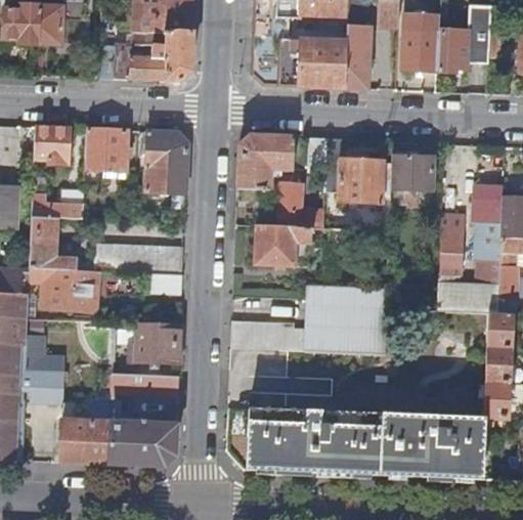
[(49,0),(49,4),(39,3),(38,41),(60,42),(60,40),(87,41),(89,8),(92,8),(92,0),(49,0)]
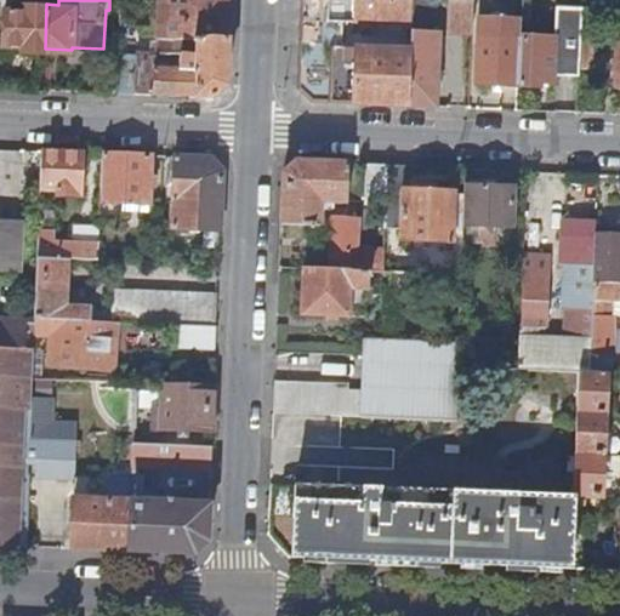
[(152,60),(117,58),(115,81),(115,90),(211,93),(225,81),(228,0),(154,0),(154,36),(151,36),(151,53),(152,60)]
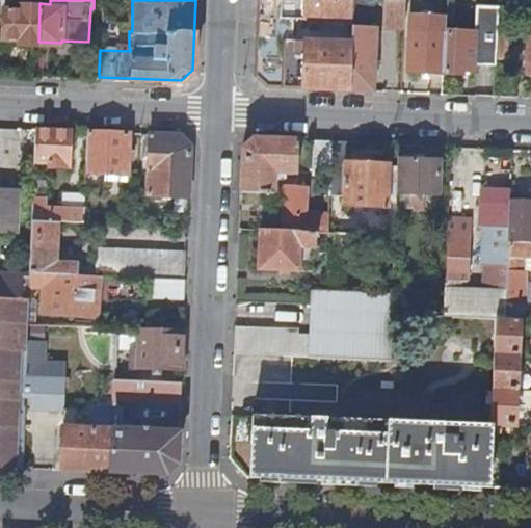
[(257,0),(255,73),(268,84),(348,87),(349,41),(291,38),(292,14),(300,14),(300,16),(350,18),(351,0),(257,0)]
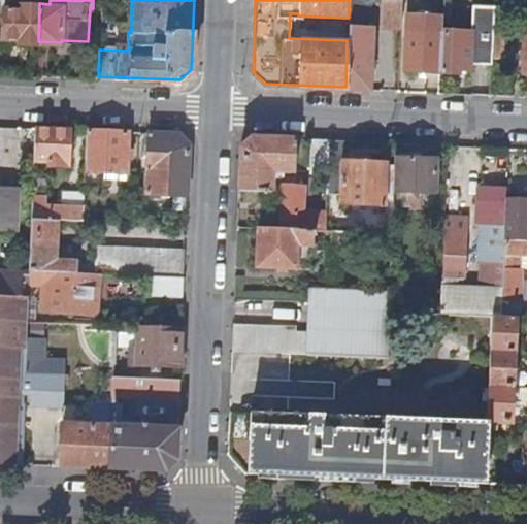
[(349,0),(348,18),(348,23),(366,24),(367,0),(349,0)]
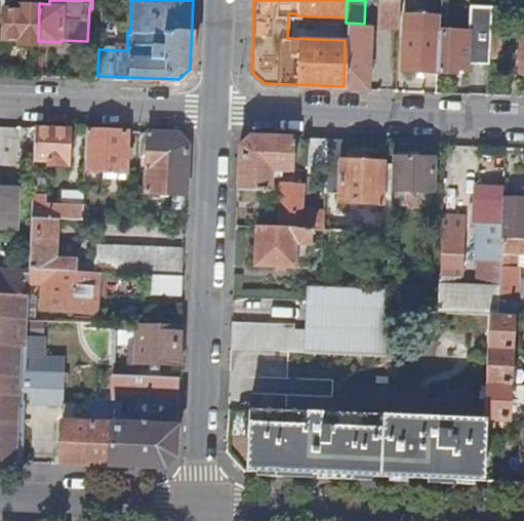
[(376,24),(397,25),(398,0),(371,0),(371,3),(377,3),(376,24)]
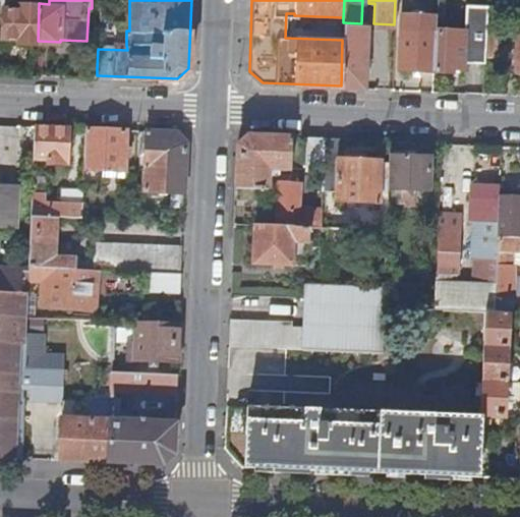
[(436,0),(436,13),(435,16),(450,16),(451,0),(436,0)]
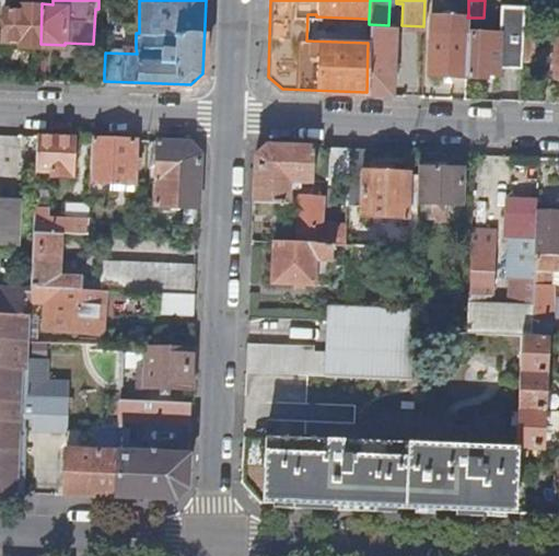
[(522,33),(523,0),(504,0),(504,32),(522,33)]
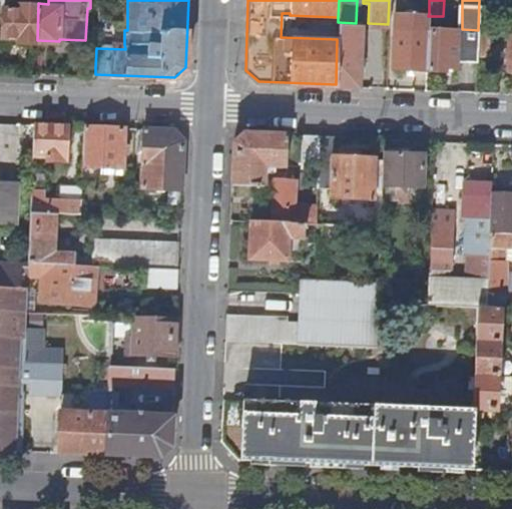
[(16,41),(37,42),(37,40),(38,3),(18,2),(18,8),(2,7),(1,35),(16,36),(16,41)]
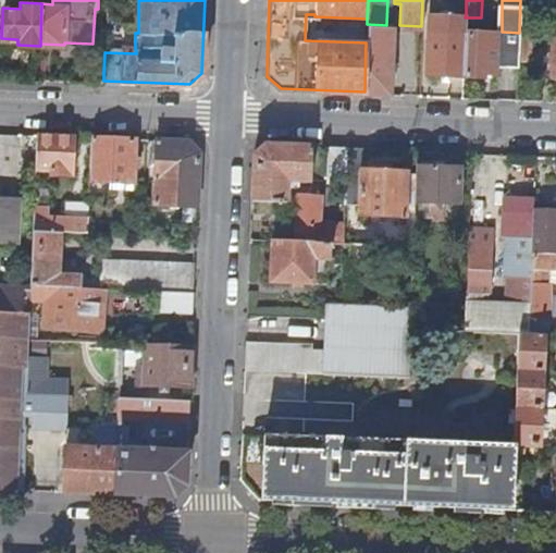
[(465,31),(465,17),(466,14),(428,12),(425,73),(462,74),(465,31)]
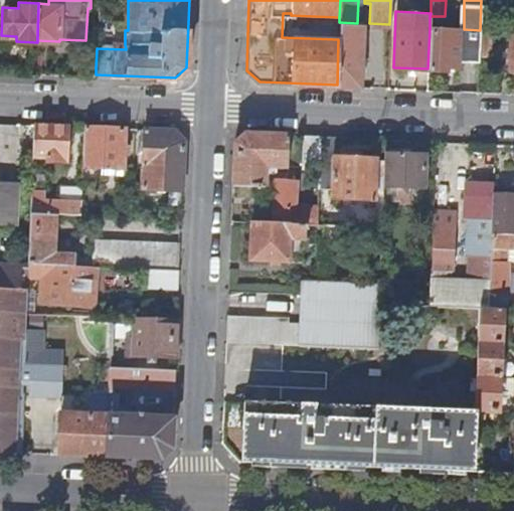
[(339,22),(338,39),(361,40),(362,23),(357,23),(339,22)]
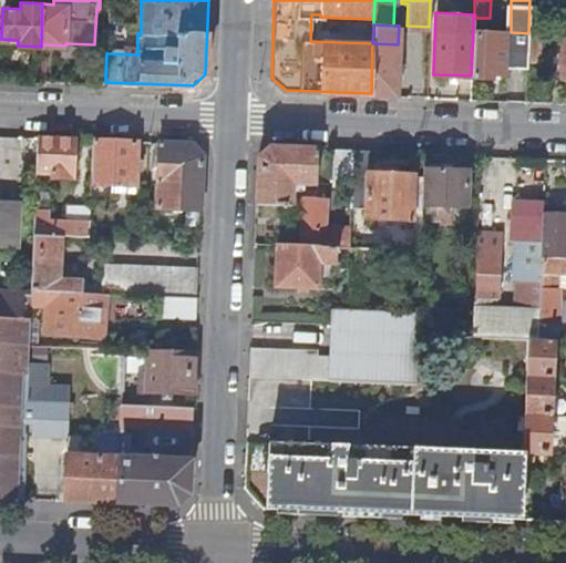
[(504,32),(473,31),(471,75),(492,77),(492,72),(503,72),(504,32)]
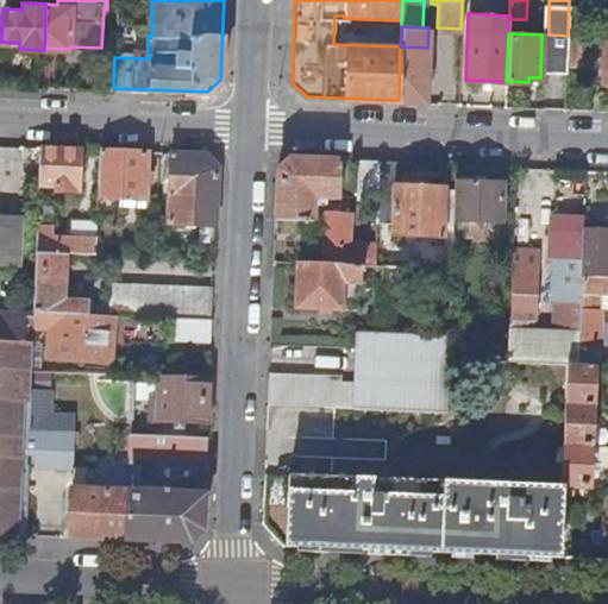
[(580,35),(570,35),(569,64),(578,64),(580,35)]
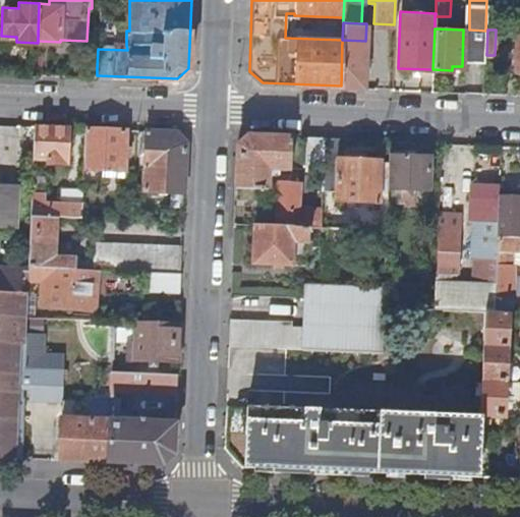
[(365,41),(342,40),(341,85),(363,87),(365,41)]
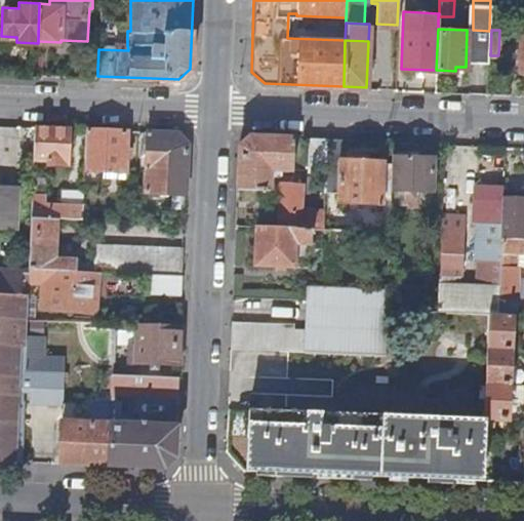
[(69,126),(34,125),(33,156),(49,157),(49,162),(67,163),(69,126)]
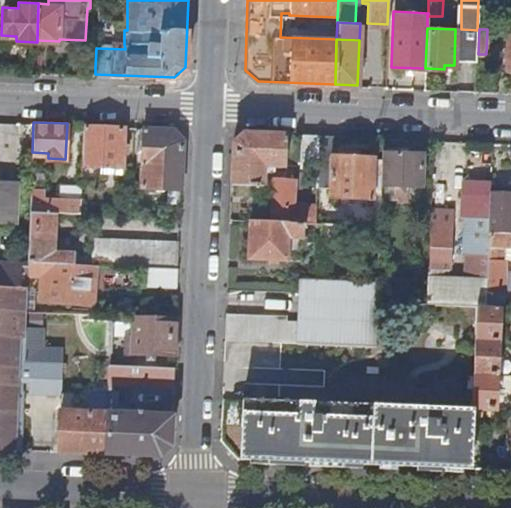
[(123,126),(83,124),(81,165),(121,166),(123,126)]
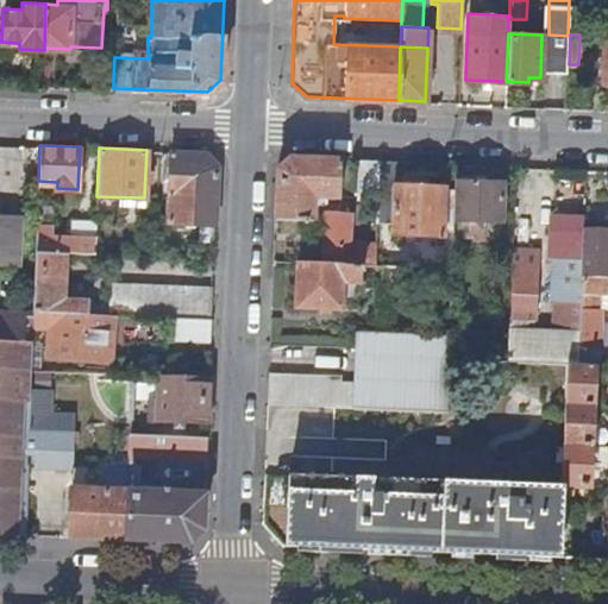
[(218,165),(205,152),(170,150),(168,222),(215,224),(218,165)]
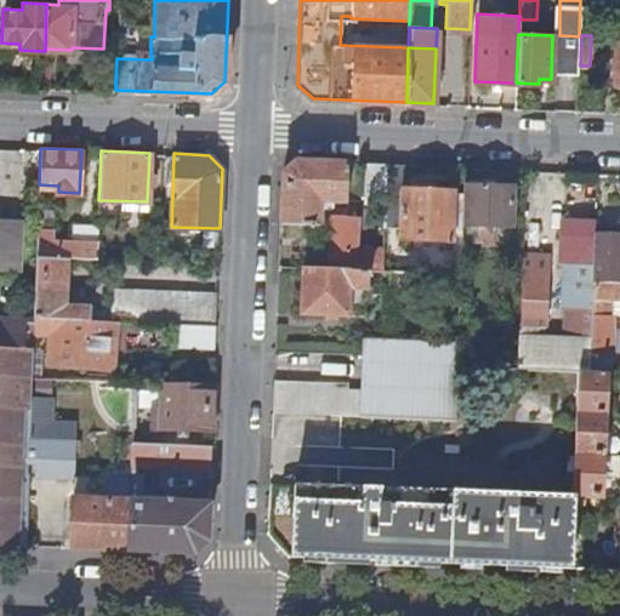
[(295,158),(283,170),(280,222),(318,223),(319,199),(345,200),(347,160),(295,158)]
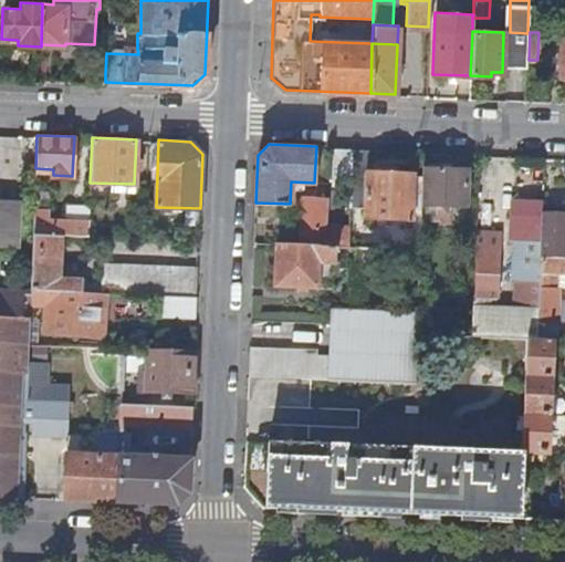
[(332,184),(351,184),(353,147),(334,147),(332,184)]
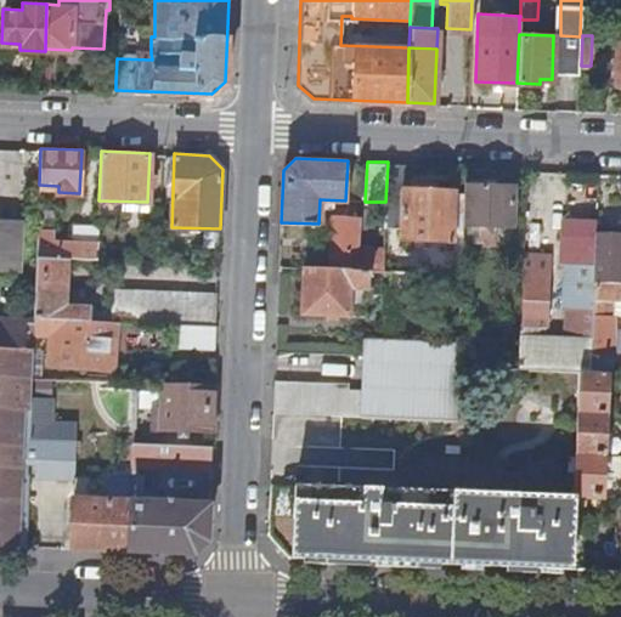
[(405,163),(388,162),(385,202),(384,236),(416,237),(416,243),(428,244),(428,238),(446,238),(446,244),(452,244),(453,221),(463,221),(464,191),(455,191),(455,190),(404,187),(405,163)]
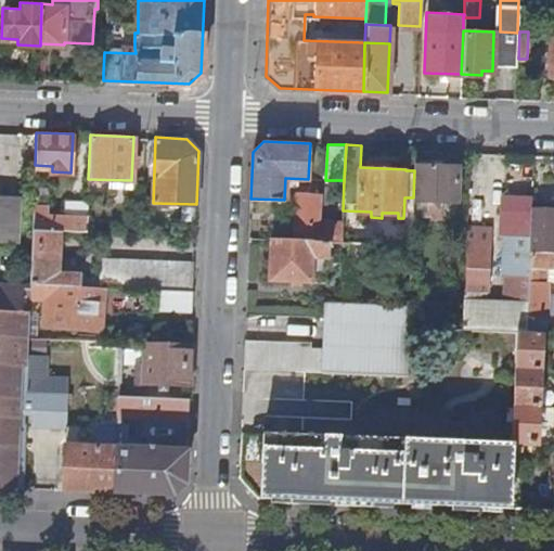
[(458,166),(414,164),(414,170),(413,197),(426,199),(425,209),(430,209),(430,215),(442,215),(443,199),(456,200),(458,166)]
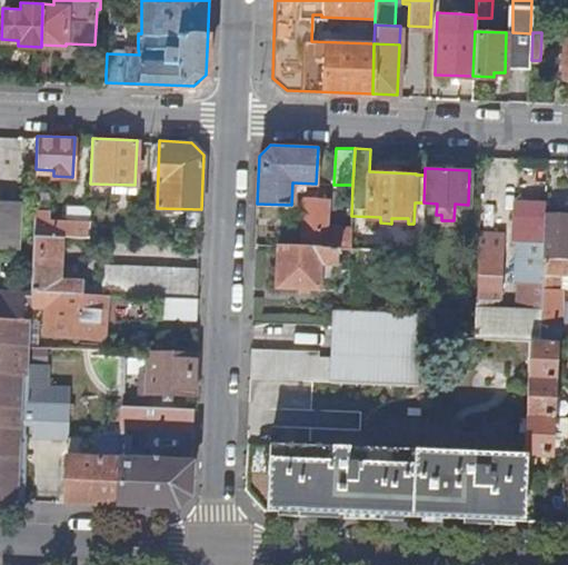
[(301,244),(336,246),(342,246),(350,246),(351,226),(325,226),(326,199),(304,198),(301,244)]
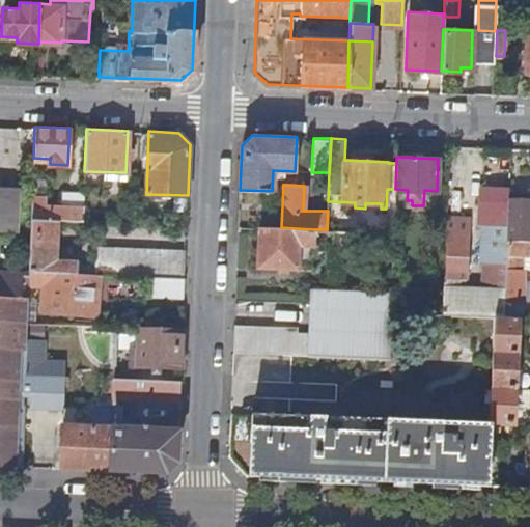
[(18,187),(0,186),(0,228),(16,229),(18,187)]
